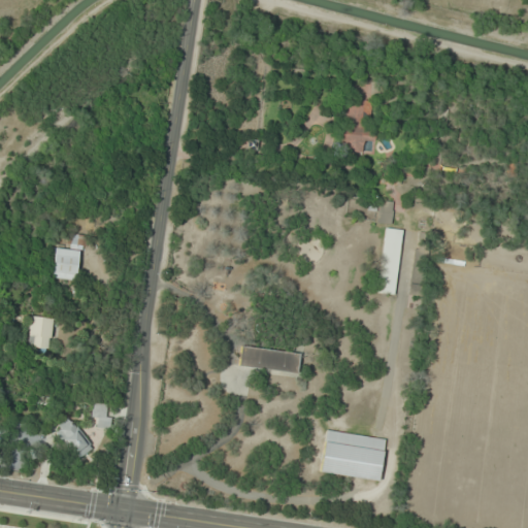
[(343,151),(369,152),(371,100),(347,99),(343,151)]
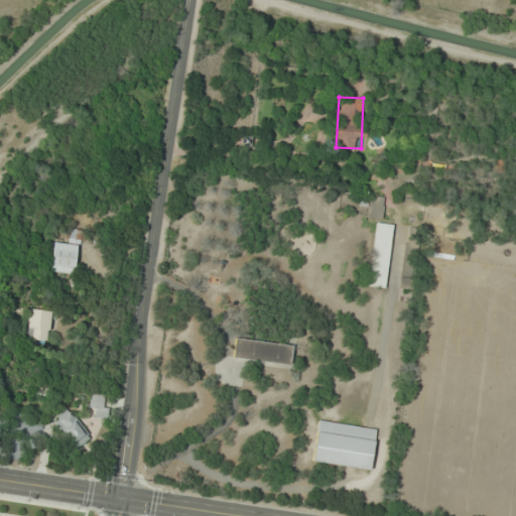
[(382,219),(384,198),(371,197),(370,218),(382,219)]
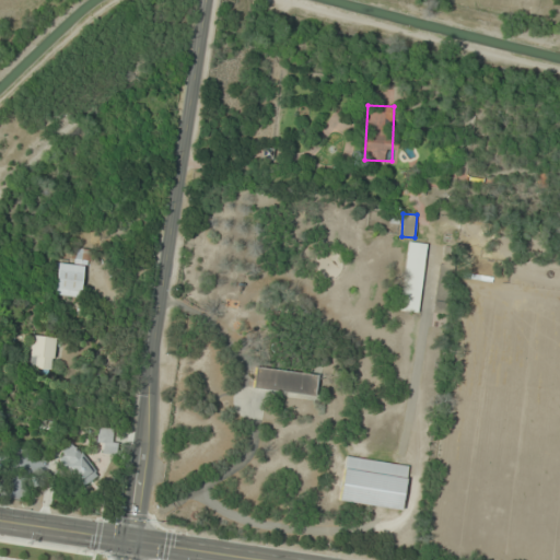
[(400,310),(417,312),(424,244),(408,243),(400,310)]
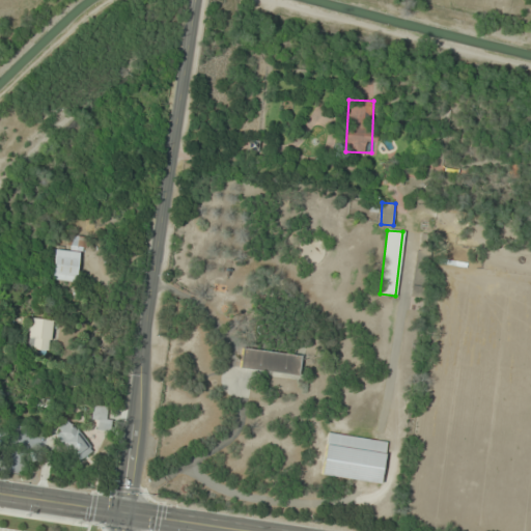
[(77,280),(77,250),(53,250),(53,280),(77,280)]
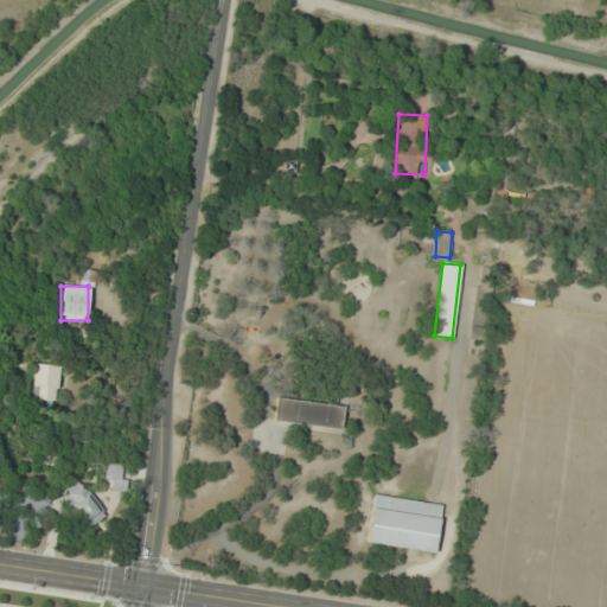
[(57,401),(57,365),(31,365),(31,401),(57,401)]
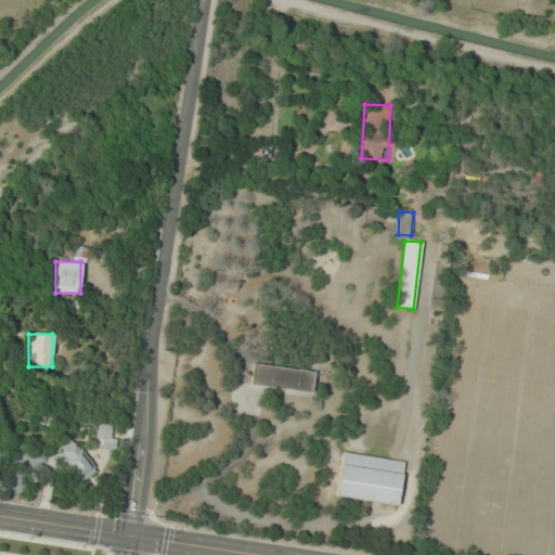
[(312,392),(314,371),(253,364),(250,386),(312,392)]
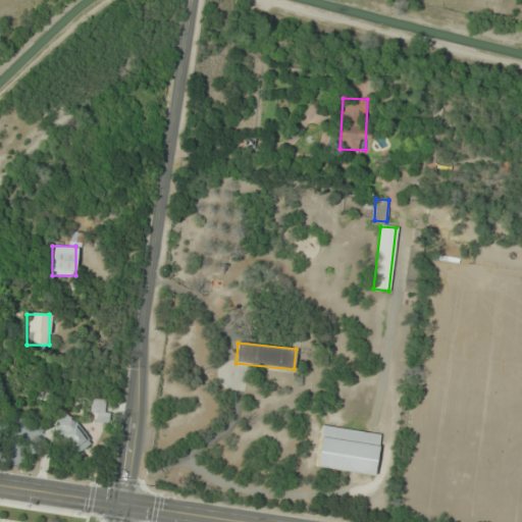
[(109,421),(106,399),(90,401),(92,414),(94,414),(96,423),(109,421)]
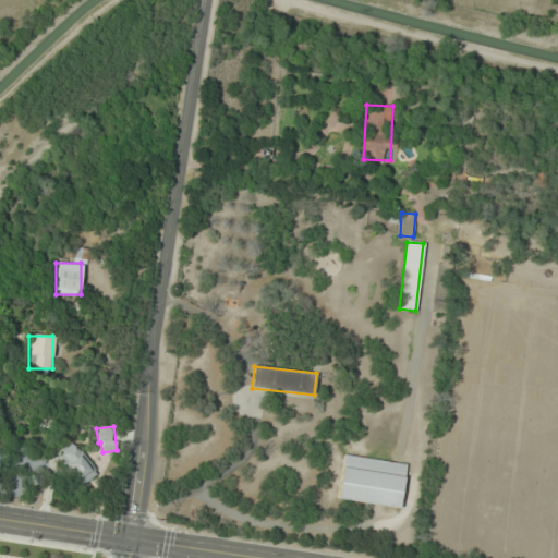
[(56,455),(82,485),(97,472),(72,441),(56,455)]
